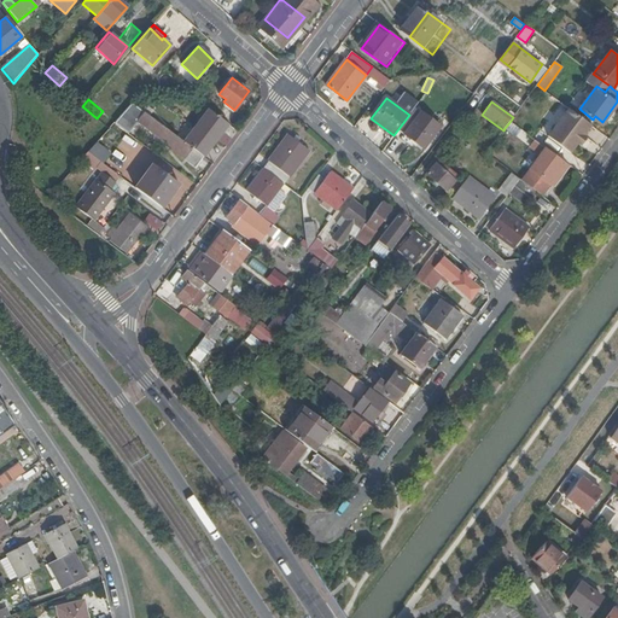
[(185,143),(132,103),(126,109),(140,118),(139,121),(168,143),(167,145),(196,167),(204,156),(185,143)]
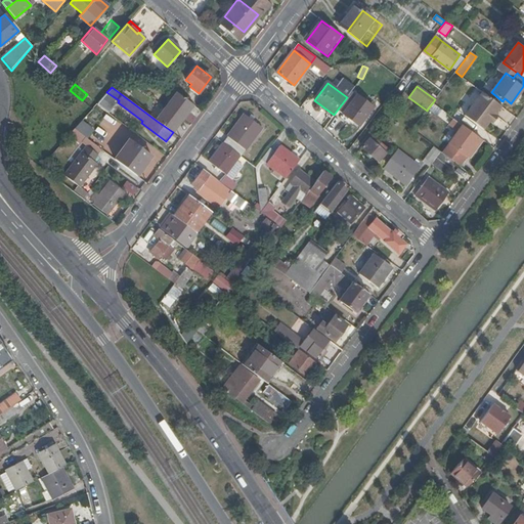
[(465,116),(482,92),(476,87),(459,111),(465,116)]
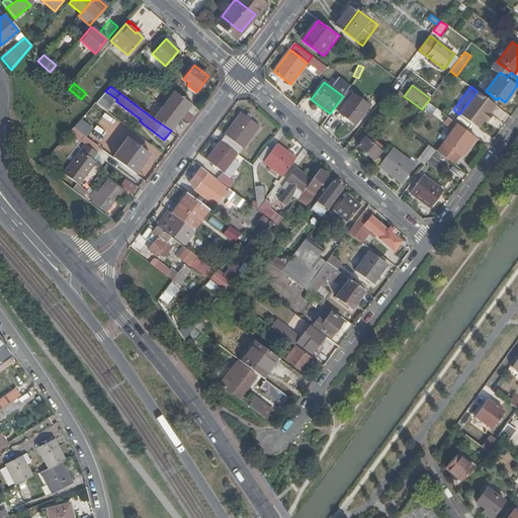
[(176,91),(155,119),(171,131),(192,103),(176,91)]
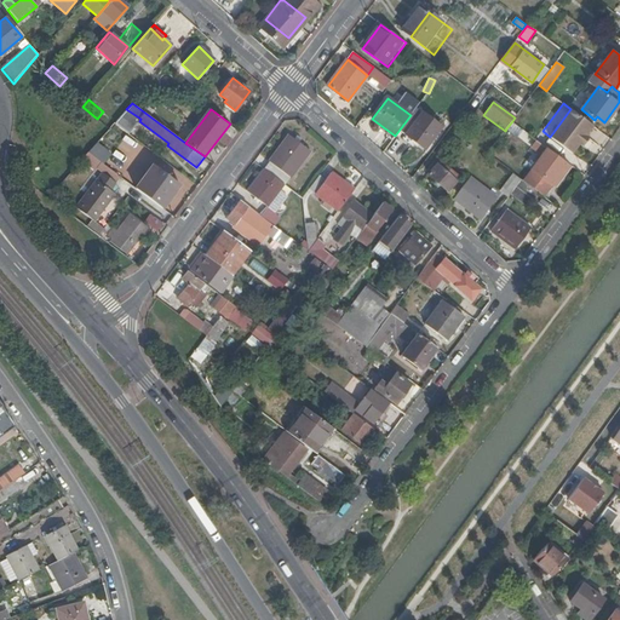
[(586,135),(593,125),(570,109),(550,137),(573,153),(580,143),(586,135)]
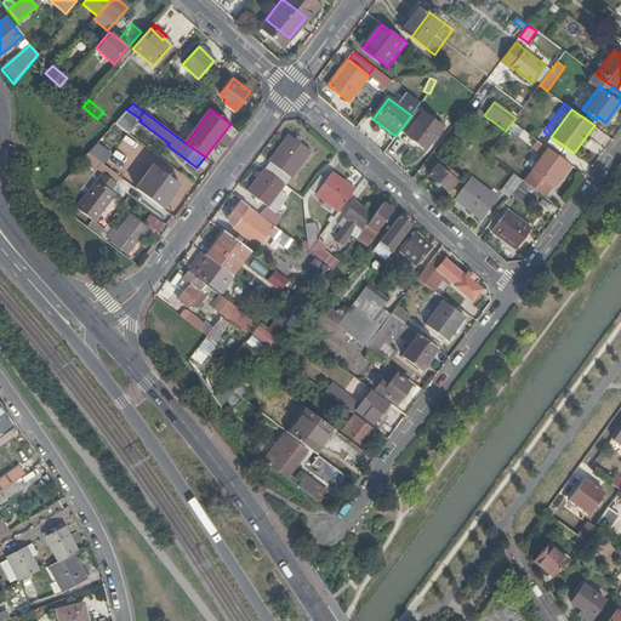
[(443,126),(423,112),(403,138),(414,147),(417,142),(426,148),(443,126)]
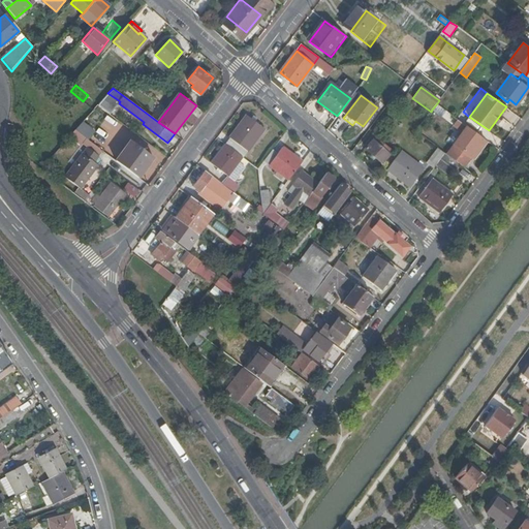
[(144,122),(119,103),(116,107),(142,126),(143,124),(144,122)]
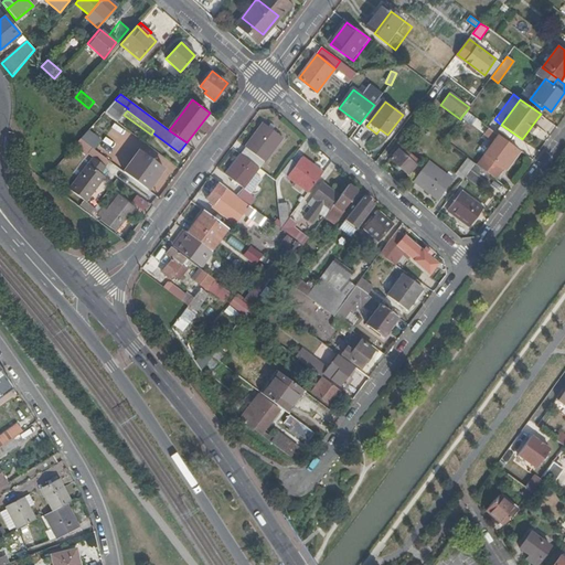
[(477,118),(467,110),(461,117),(471,125),(477,118)]
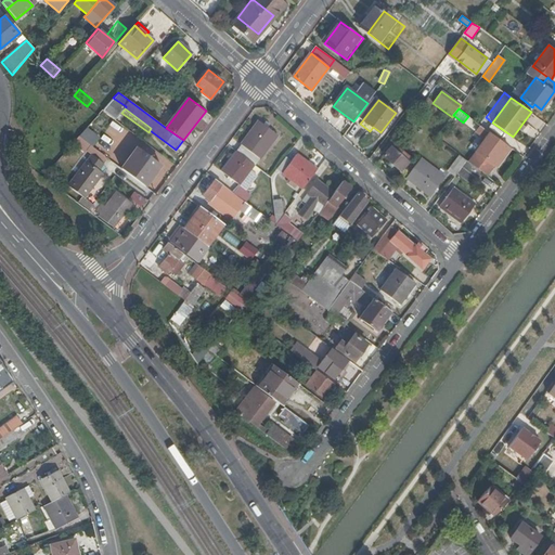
[(260,120),(236,152),(255,165),(278,134),(269,128),(265,125),(260,120)]
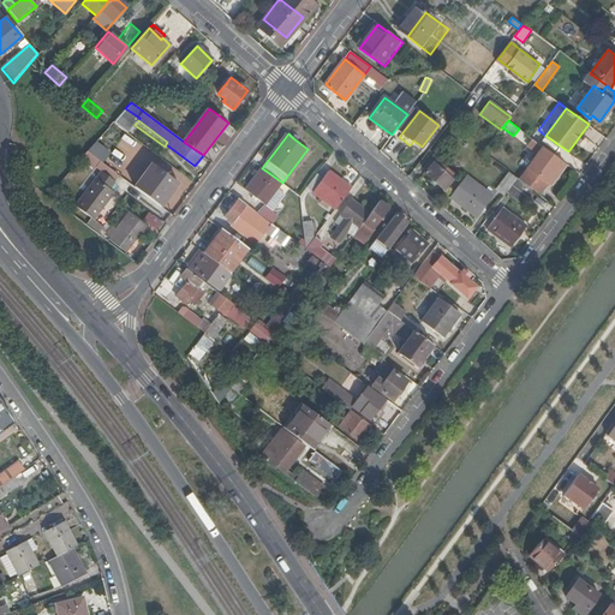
[(532,139),(526,135),(521,139),(529,144),(532,139)]
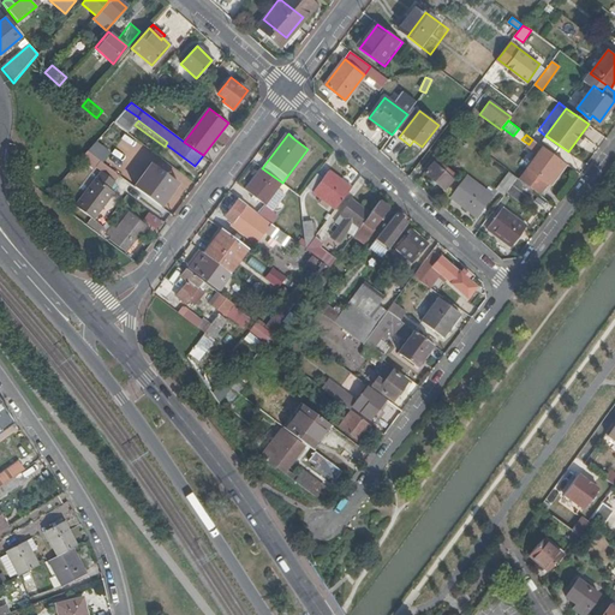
[(550,185),(566,165),(533,139),(529,145),(538,154),(519,179),(533,191),(539,195),(548,184),(550,185)]
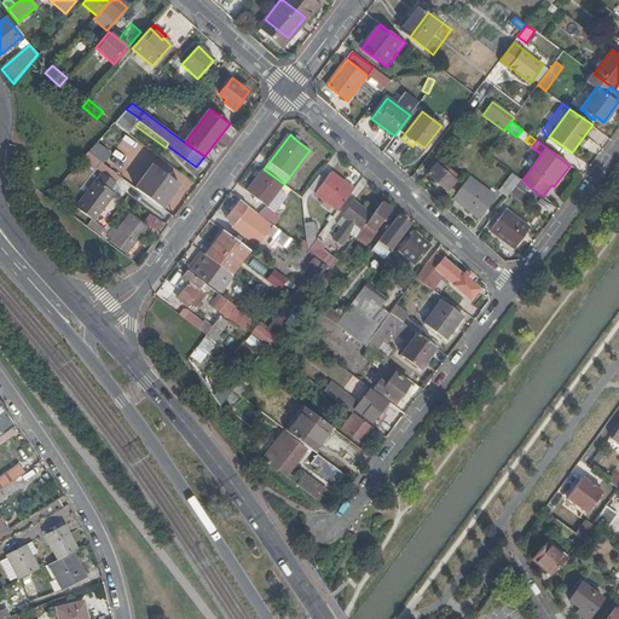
[(97,143),(82,160),(94,169),(108,152),(97,143)]
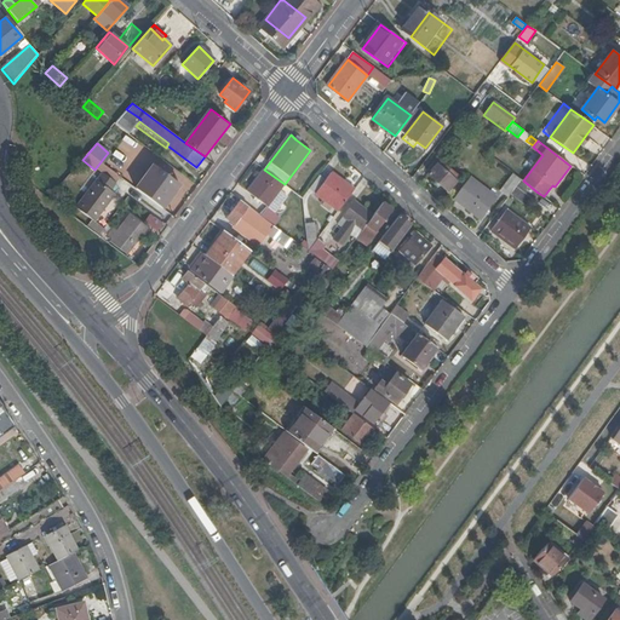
[(438,160),(429,174),(447,191),(460,176),(438,160)]
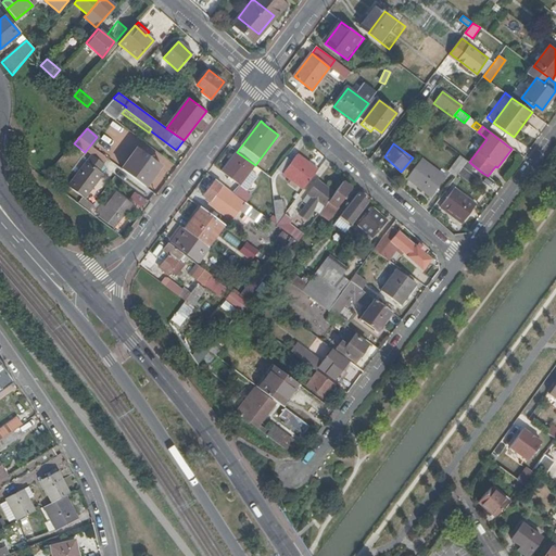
[(137,148),(122,169),(147,188),(163,167),(137,148)]
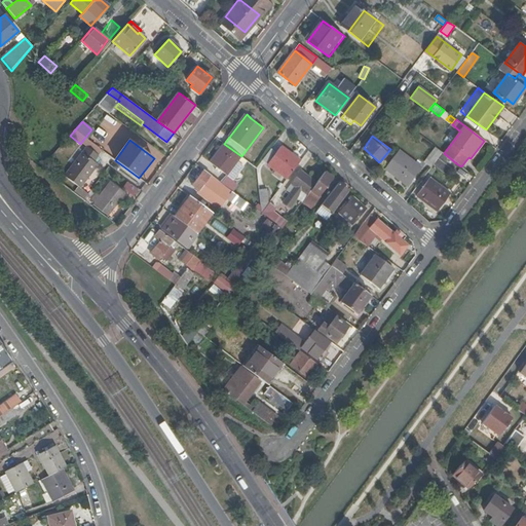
[(241,156),(224,144),(211,162),(228,176),(222,184),(233,192),(238,186),(235,183),(233,179),(243,165),(238,161),(241,156)]
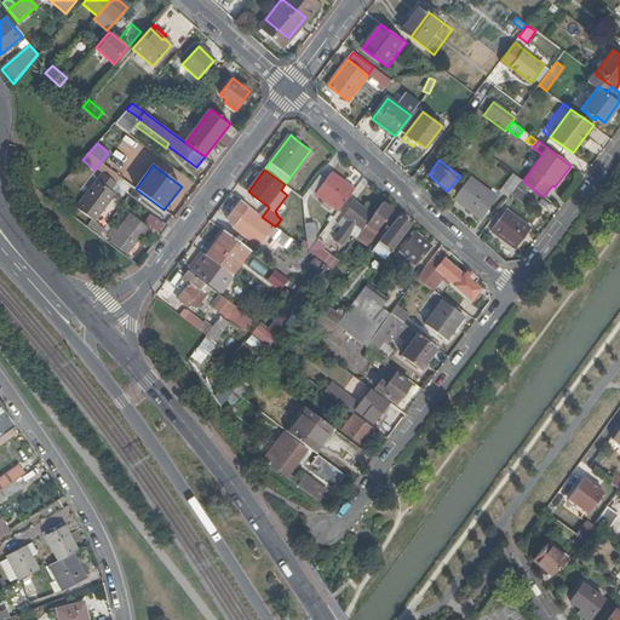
[(78,207),(97,222),(118,194),(113,190),(118,183),(103,172),(78,207)]
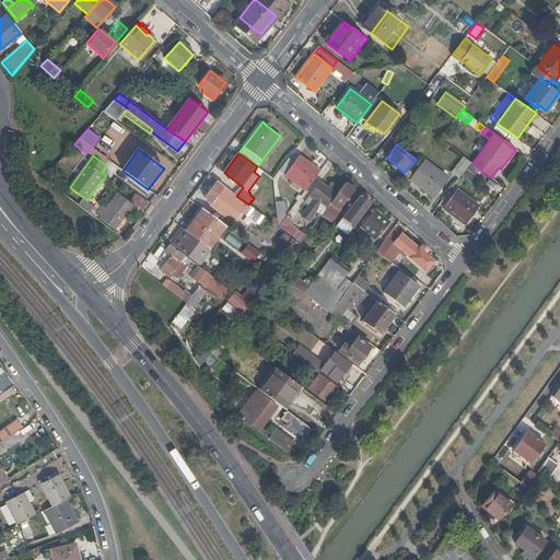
[(306,189),(321,171),(300,155),(295,161),(286,174),(294,181),(292,184),(298,188),(300,185),(306,189)]
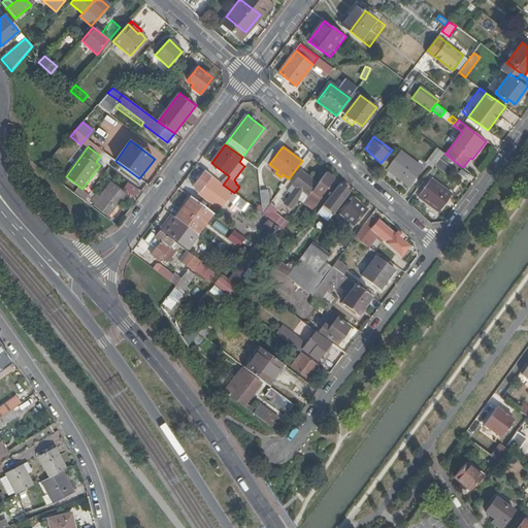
[(269,164),(278,152),(273,147),(264,160),(269,164)]
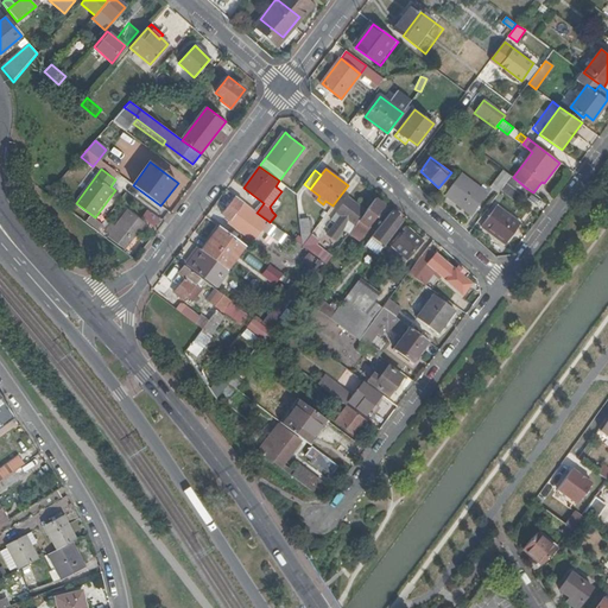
[(492,184),(500,190),(511,176),(504,170),(492,184)]
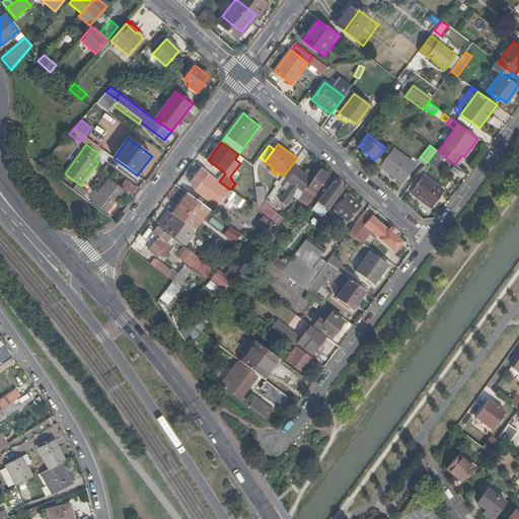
[(393,149),(391,151),(380,166),(402,182),(416,165),(393,149)]
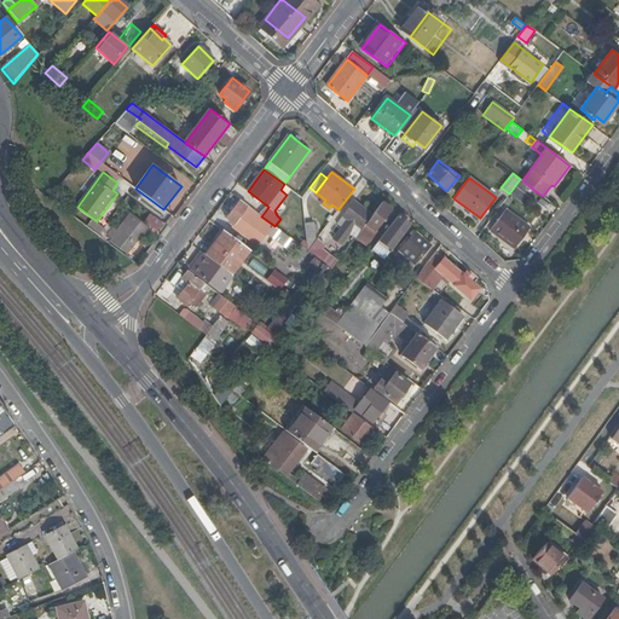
[(509,194),(526,207),(537,192),(522,180),(520,179),(509,194)]
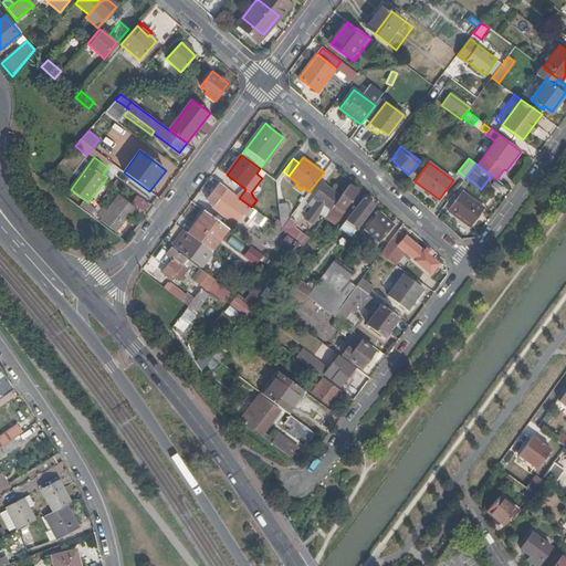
[(212,217),(227,228),(233,220),(227,215),(233,206),(262,227),(268,220),(251,207),(239,198),(219,184),(213,190),(211,194),(207,199),(219,209),(212,217)]
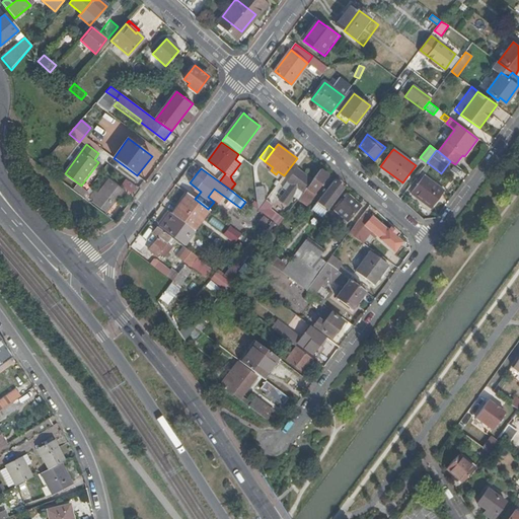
[(303,192),(312,179),(297,168),(288,180),(289,181),(284,188),(287,190),(279,200),(285,205),(293,195),(298,199),(303,192)]
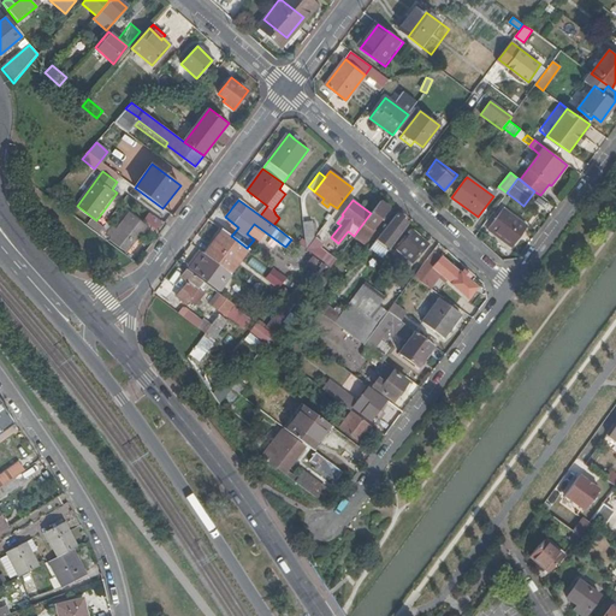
[(389,207),(380,201),(371,213),(360,227),(354,236),(363,243),(374,230),(372,229),(389,207)]
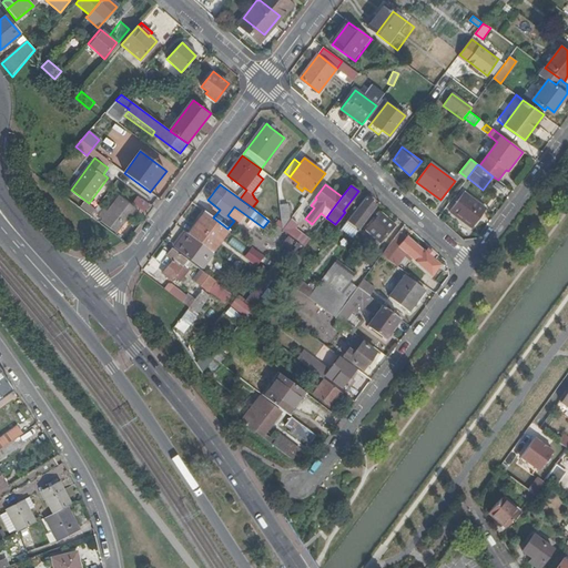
[(464,193),(449,211),(472,227),(485,209),(464,193)]
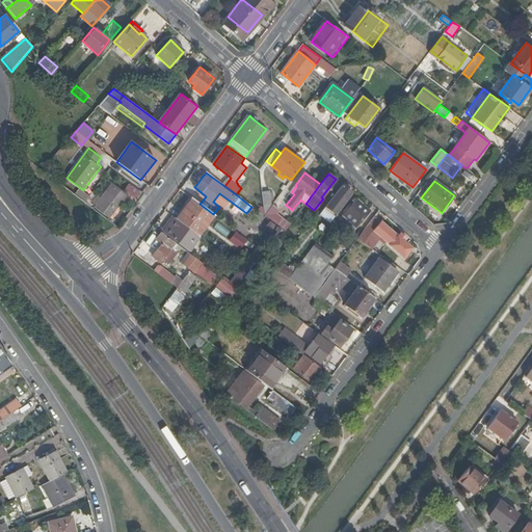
[(123,190),(134,197),(139,190),(127,183),(123,190)]
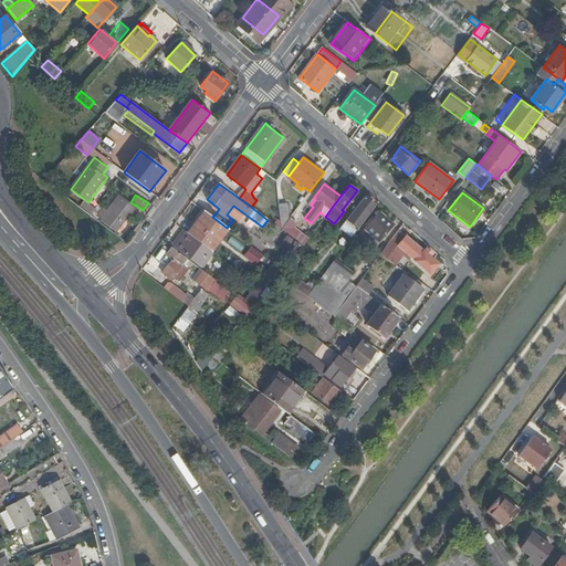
[(358,228),(376,205),(365,196),(346,220),(358,228)]
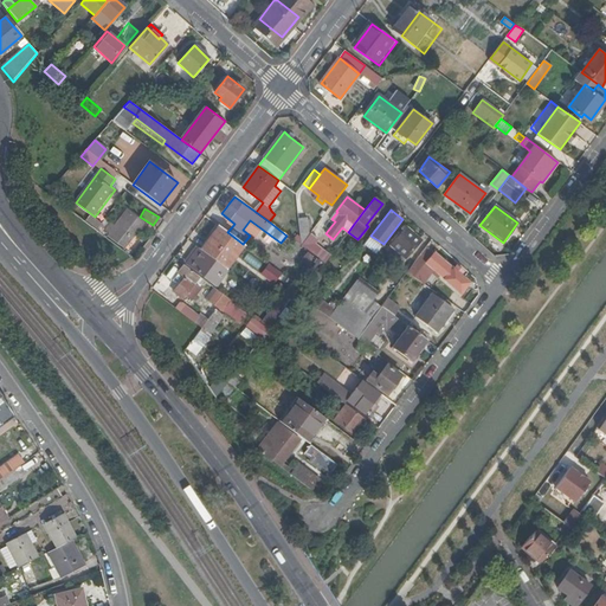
[(102,233),(107,237),(107,236),(121,246),(139,224),(124,213),(113,229),(108,225),(102,233)]
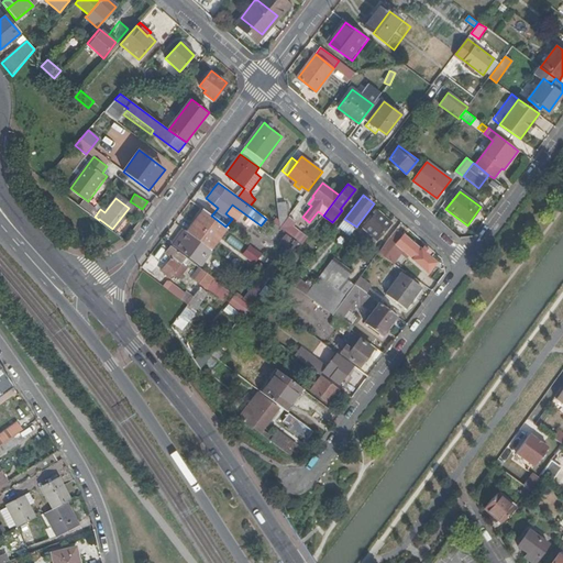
[(279,229),(287,218),(286,201),(277,202),(279,228),(279,229)]
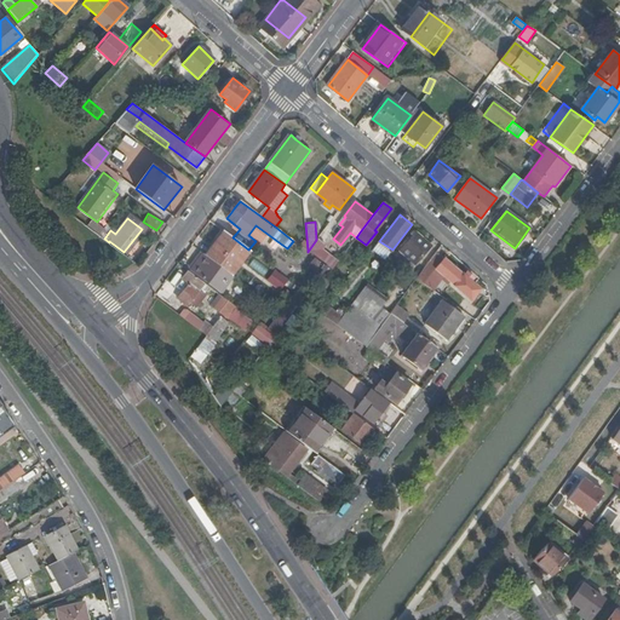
[(230,274),(248,251),(248,250),(233,237),(224,231),(218,241),(206,256),(230,274)]
